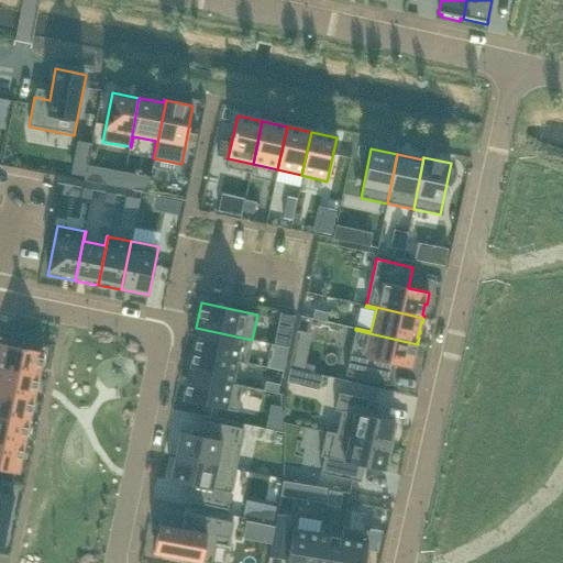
[(315,310),(312,319),(326,322),(328,312),(315,310)]
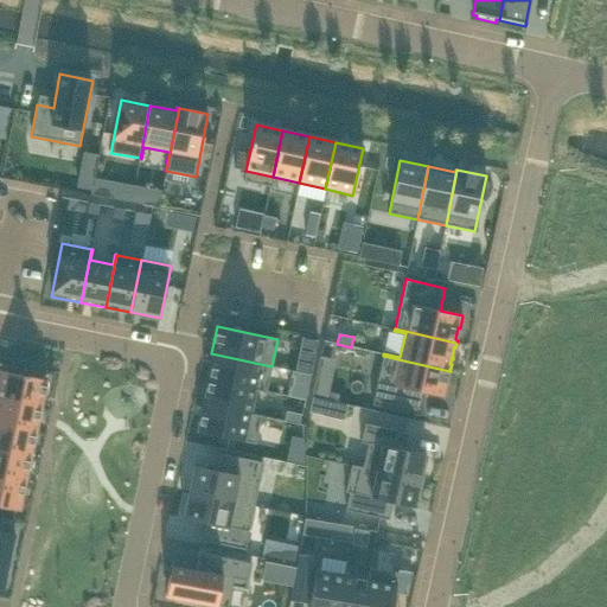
[(213,356),(209,379),(267,393),(272,366),(211,353),(211,356),(213,356)]
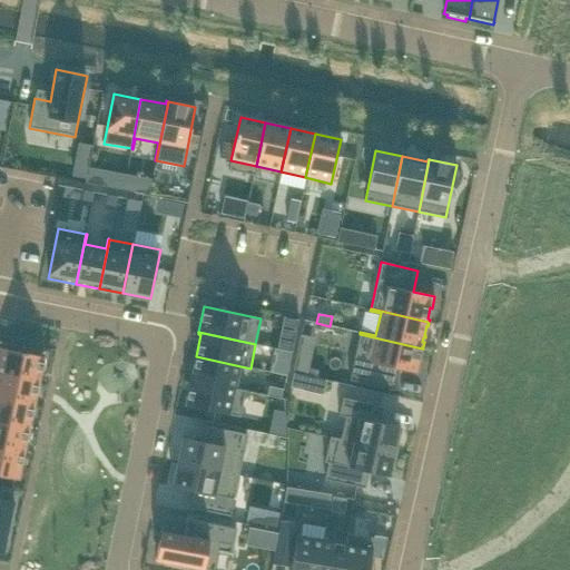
[(354,359),(350,380),(395,390),(400,370),(418,373),(420,362),(418,362),(421,350),(422,351),(422,349),(360,334),(354,359)]
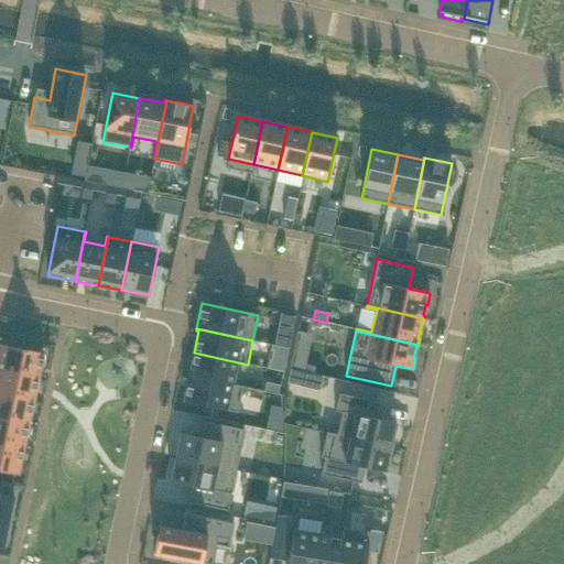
[(0,370),(39,379),(44,355),(0,345),(0,370)]
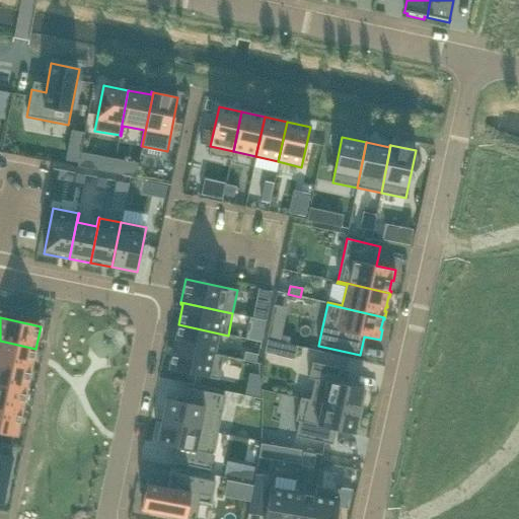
[(178,324),(173,346),(223,357),(223,356),(214,354),(218,334),(228,336),(178,324)]
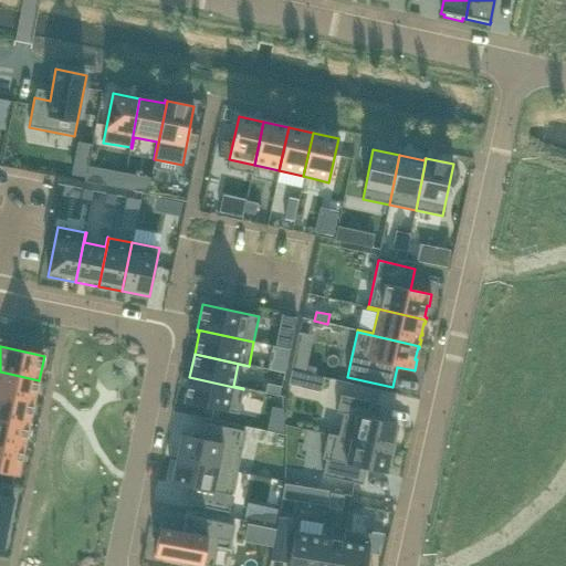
[(0,371),(0,396),(33,404),(39,380),(0,371)]
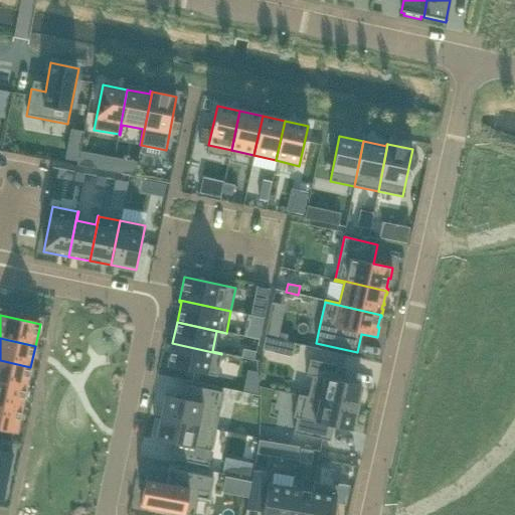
[(172,343),(167,367),(216,377),(221,354),(172,343)]
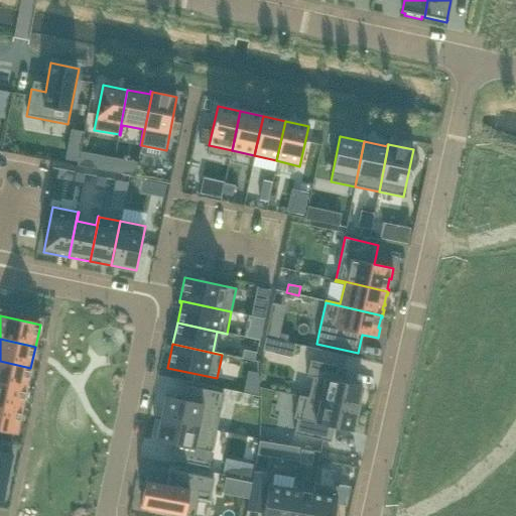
[(243,350),(242,359),(254,361),(256,353),(243,350)]
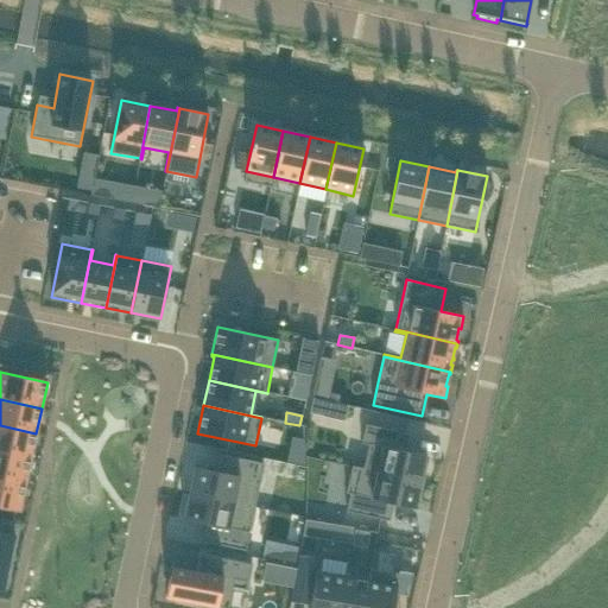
[(352,466),(352,467),(422,482),(428,456),(405,451),(409,435),(366,424),(361,443),(368,445),(363,468),(352,466)]
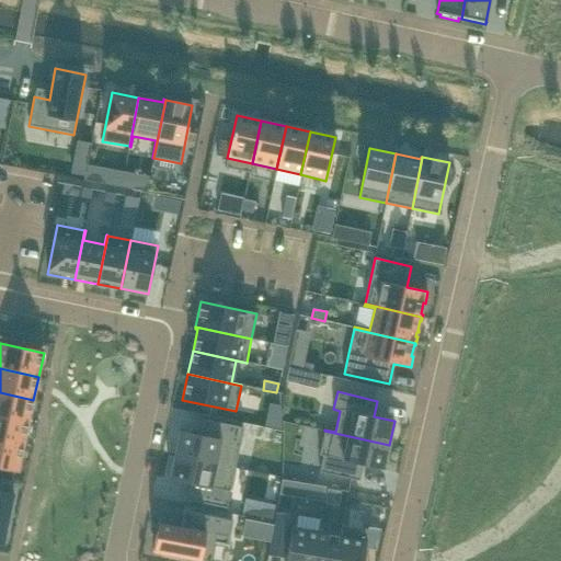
[(0,392),(0,418),(29,424),(33,400),(0,392)]
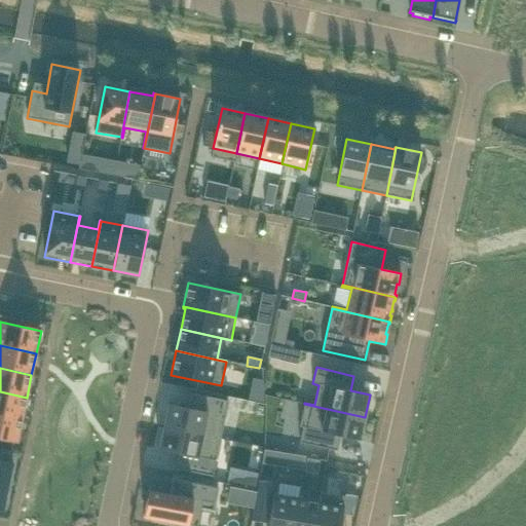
[(0,391),(0,414),(22,419),(27,398),(0,391)]
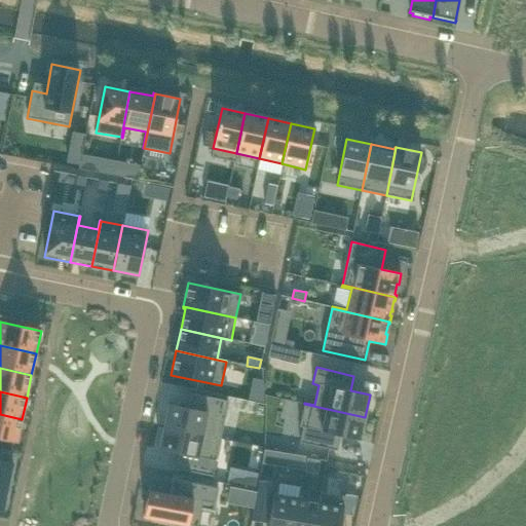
[(168,404),(163,426),(221,439),(228,401),(190,393),(187,408),(168,404)]
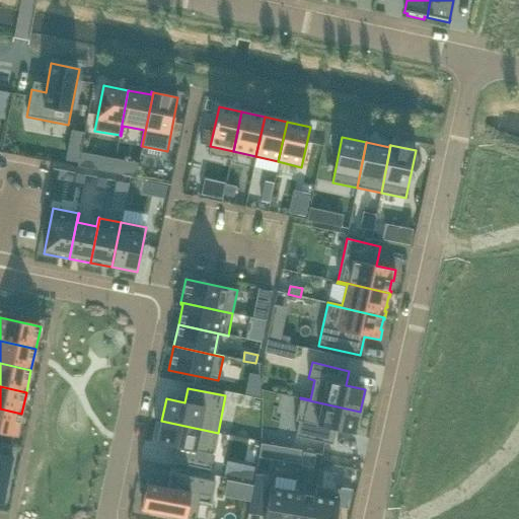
[(300,398),(295,421),(299,422),(295,436),(332,445),(336,430),(355,435),(360,412),(300,398)]
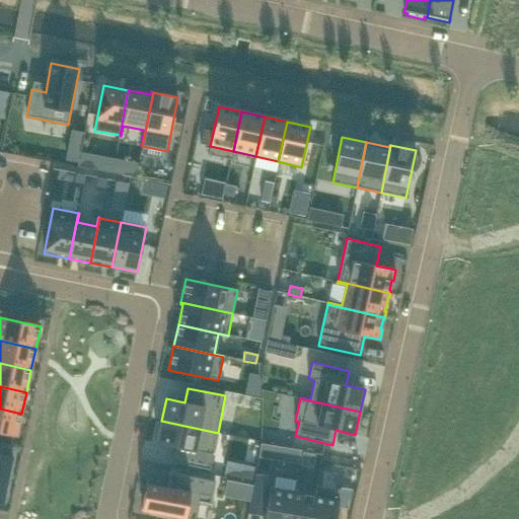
[(0,433),(16,437),(21,414),(0,409),(0,433)]
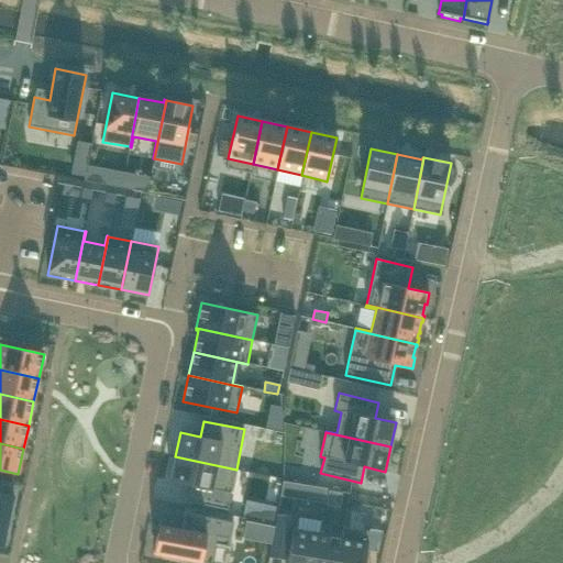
[(175,456),(170,482),(190,485),(187,501),(228,509),(236,470),(175,456)]
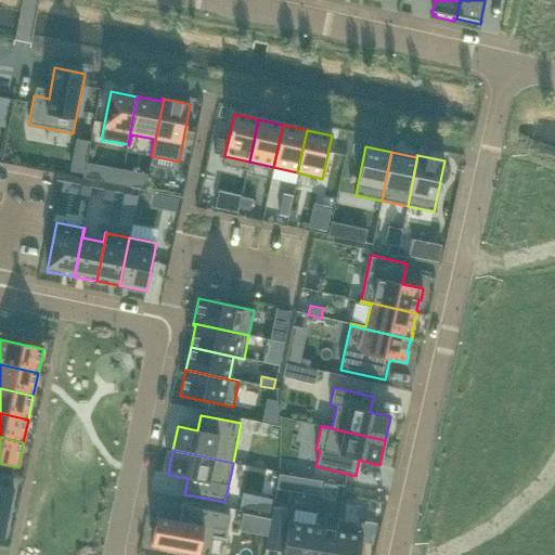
[(0,538),(3,539),(7,519),(9,511),(13,489),(1,486),(3,475),(0,473),(0,538)]
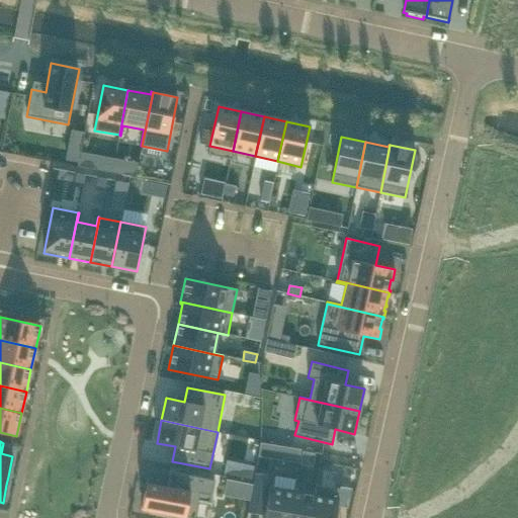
[(147,483),(142,510),(156,512),(156,514),(170,517),(170,515),(187,517),(194,517),(199,494),(211,496),(213,481),(178,473),(175,488),(147,483)]
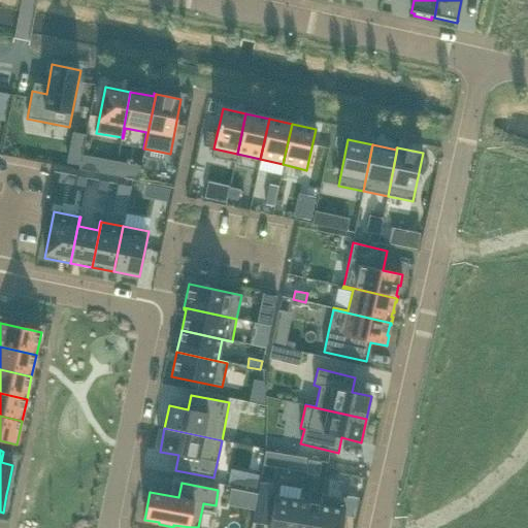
[(316,527),(341,527),(347,498),(322,494),(320,504),(316,527)]
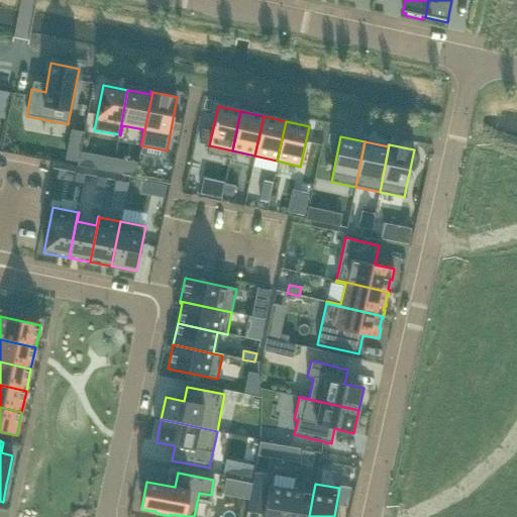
[(270,486),(264,516),(289,516),(294,491),(273,487),(270,486)]
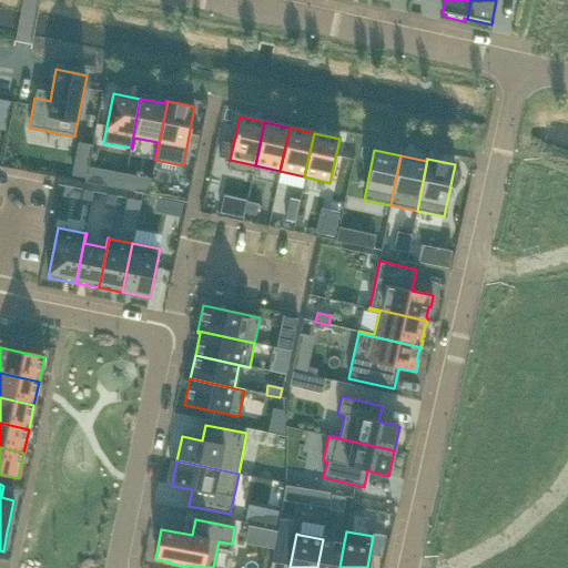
[(323,539),(317,567),(340,567),(344,543),(323,539)]
